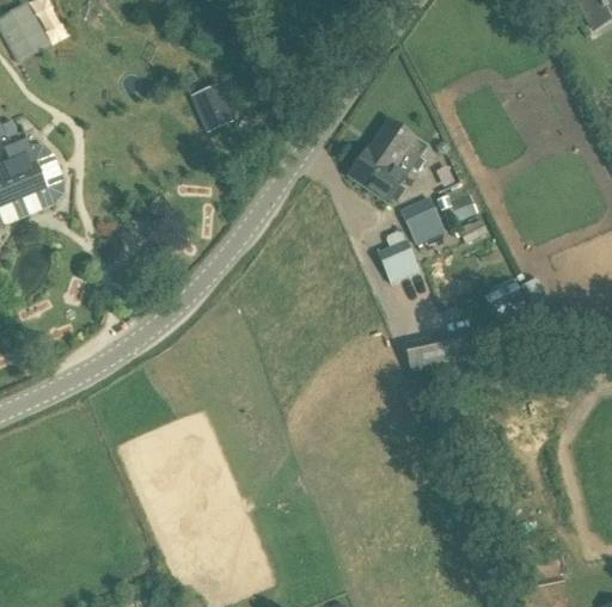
[(228,72),(218,46),(191,56),(202,84),(228,72)]
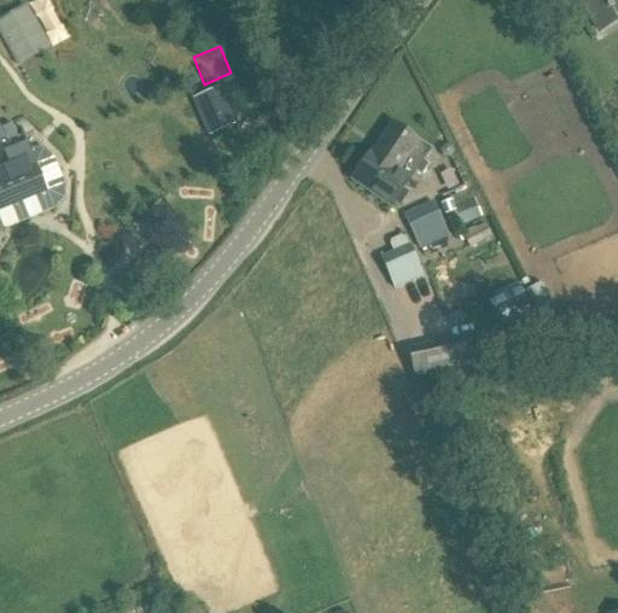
[(220,83),(191,95),(207,130),(214,127),(211,121),(232,112),(220,83)]
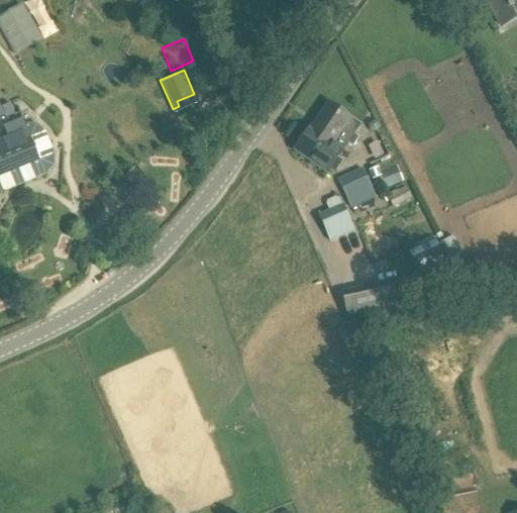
[(9,101),(1,105),(0,103),(0,115),(4,114),(13,111),(9,101)]
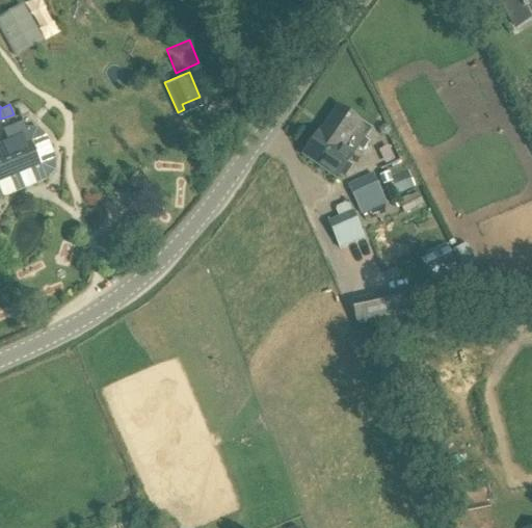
[(336,104),(304,152),(329,167),(341,176),(351,161),(346,158),(355,144),(362,150),(369,138),(363,134),(369,126),(361,120),(336,104)]
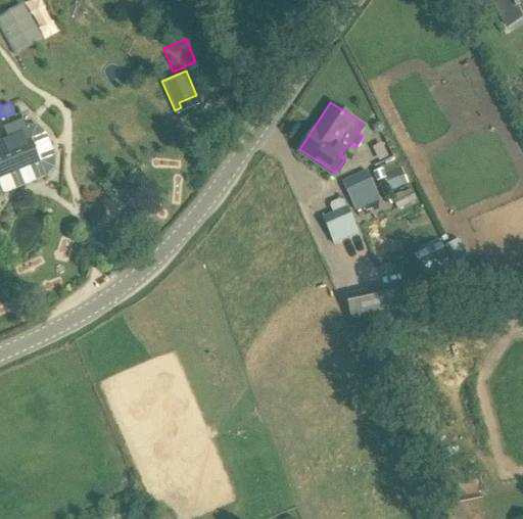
[(8,136),(0,139),(0,193),(45,175),(53,166),(53,154),(44,130),(35,123),(24,123),(22,121),(4,128),(8,136)]
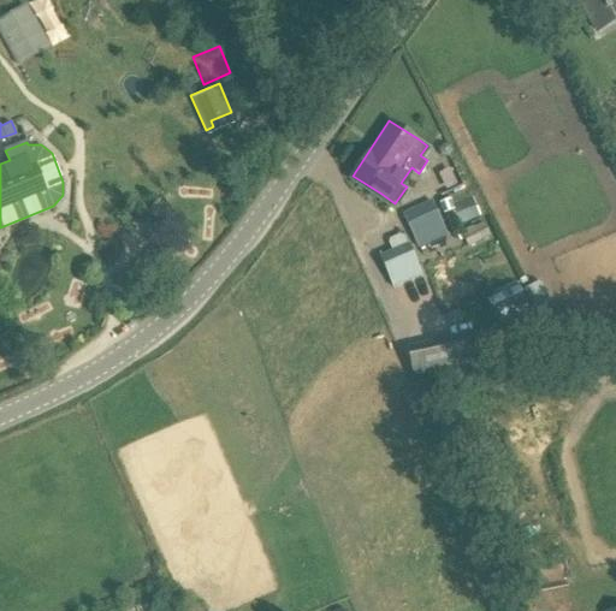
[(431,199),(403,211),(419,244),(445,232),(431,199)]
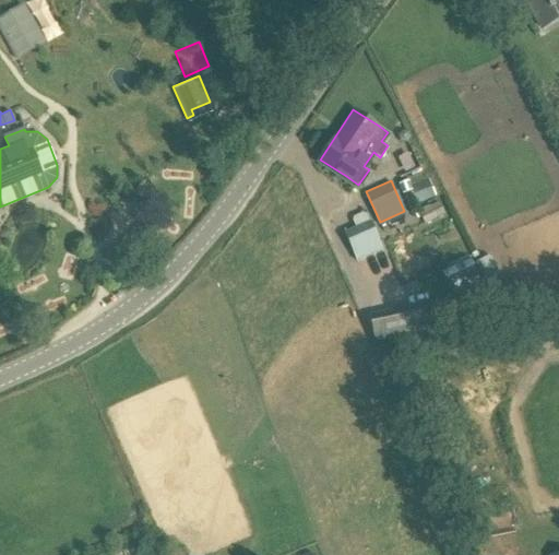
[(425,221),(436,215),(429,203),(418,208),(425,221)]
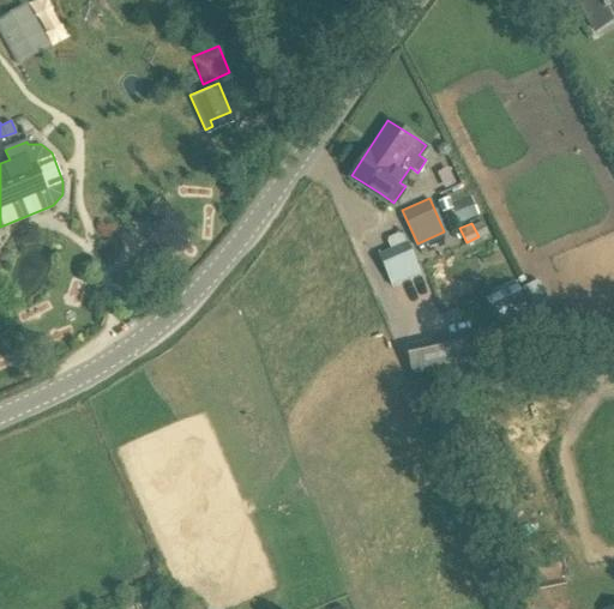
[(405,241),(379,253),(392,284),(419,272),(405,241)]
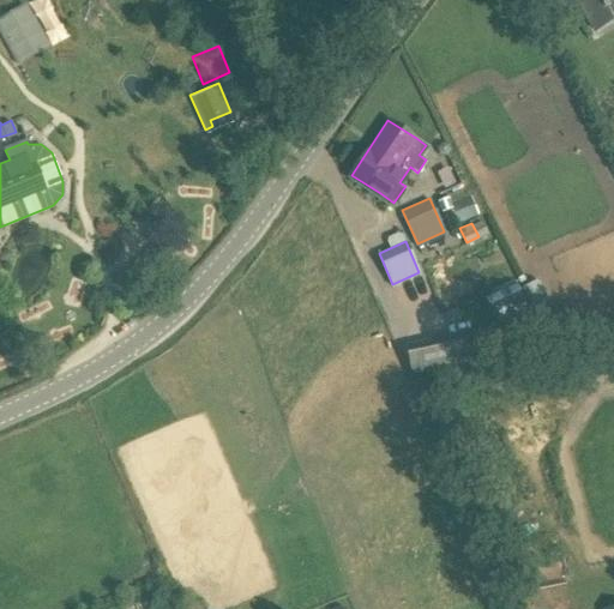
[(517,282),(486,296),(497,321),(528,307),(519,291),(521,290),(519,287),(517,282)]
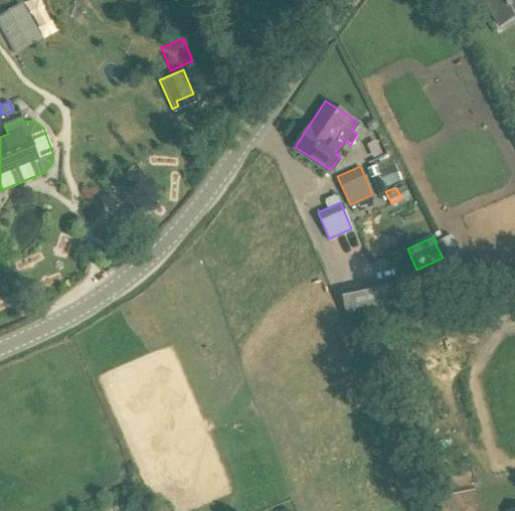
[(390,278),(340,289),(345,312),(395,302),(390,278)]
